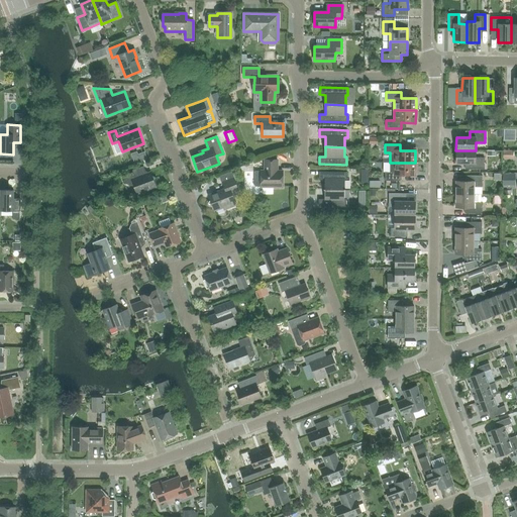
[(475,158),(476,150),(455,150),(455,164),(469,164),(469,170),(484,170),(484,158),(475,158)]
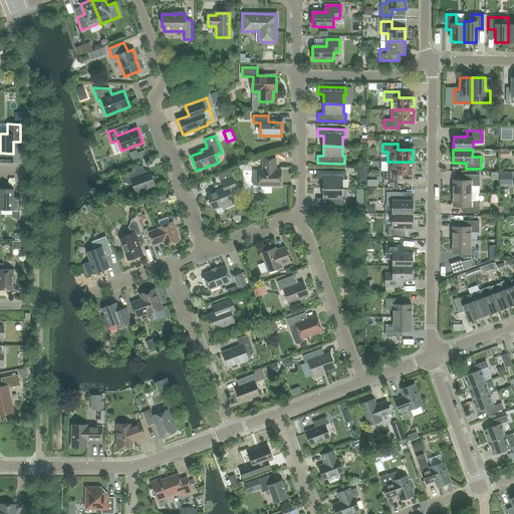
[(253,170),(253,186),(259,186),(280,186),(281,171),(275,171),(275,160),(263,159),(263,170),(259,170),(253,170)]
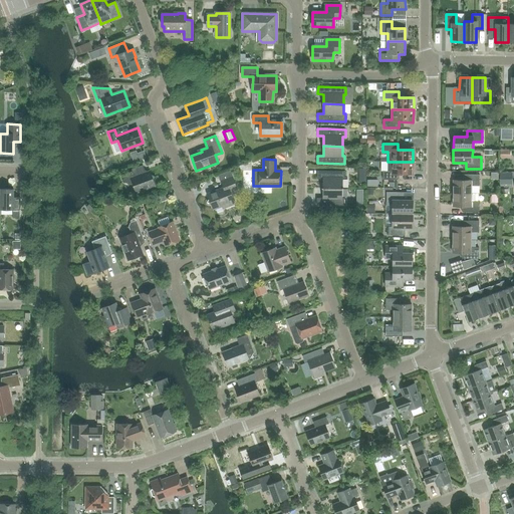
[(388,172),(382,172),(382,180),(398,180),(398,174),(413,175),(413,162),(388,162),(388,172)]
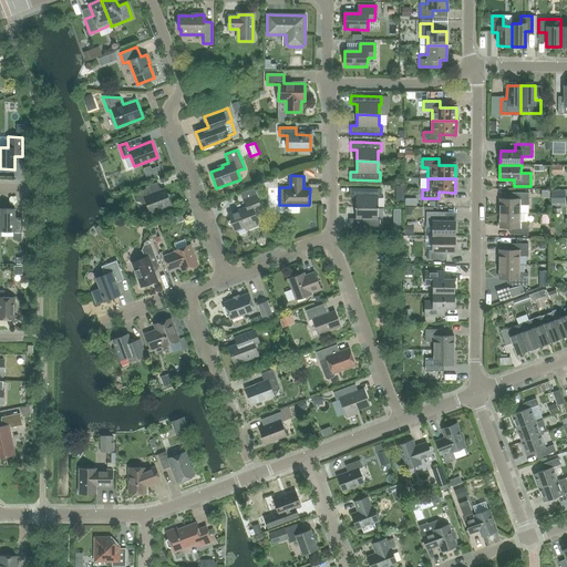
[(151,213),(171,205),(169,200),(172,195),(166,193),(165,189),(161,191),(157,183),(145,187),(146,189),(135,193),(137,202),(142,204),(146,202),(151,213)]
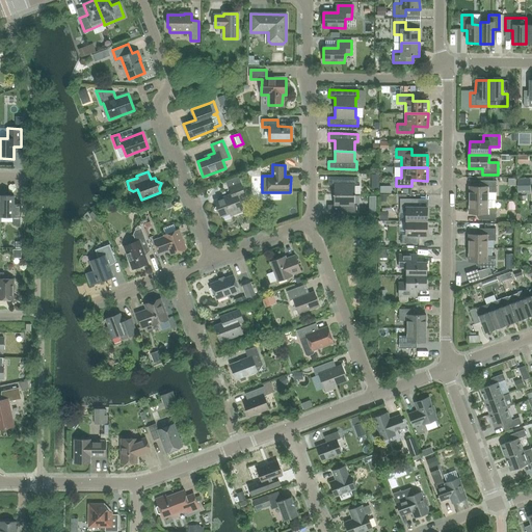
[(248,175),(254,182),(259,179),(254,171),(248,175)]
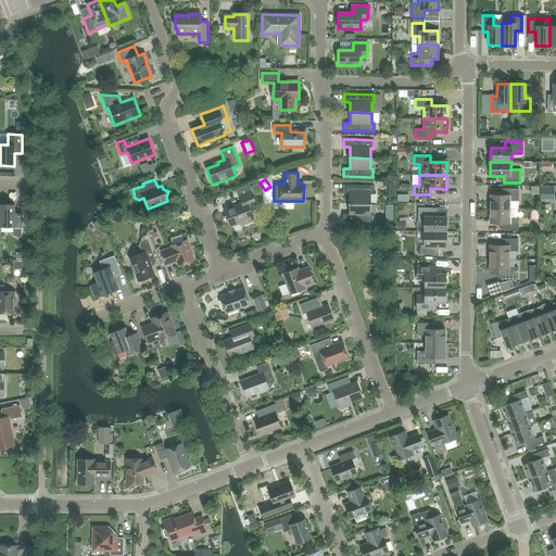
[(373,185),(354,185),(343,185),(343,192),(349,192),(349,203),(370,204),(370,193),(373,193),(373,185)]
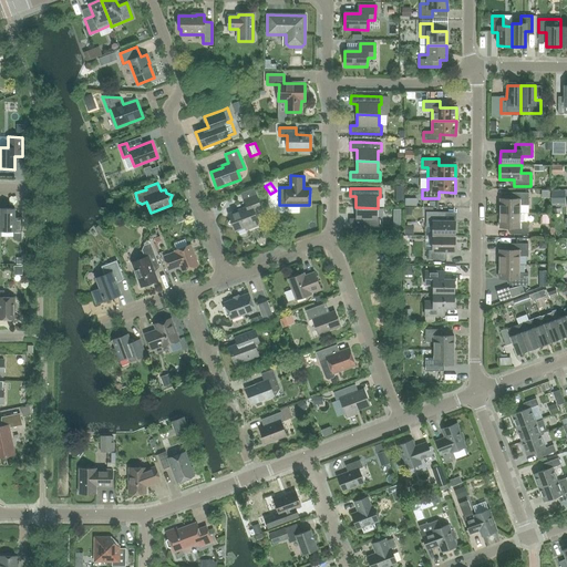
[(565,191),(550,191),(550,204),(565,204),(565,191)]
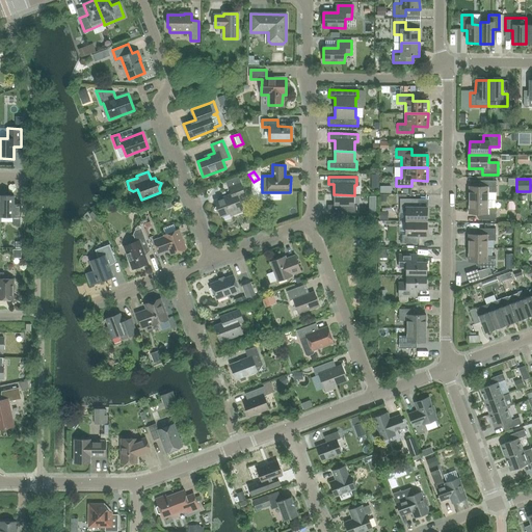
[(469,201),(487,201),(487,192),(496,192),(496,181),(481,181),(481,187),(469,187),(469,201)]
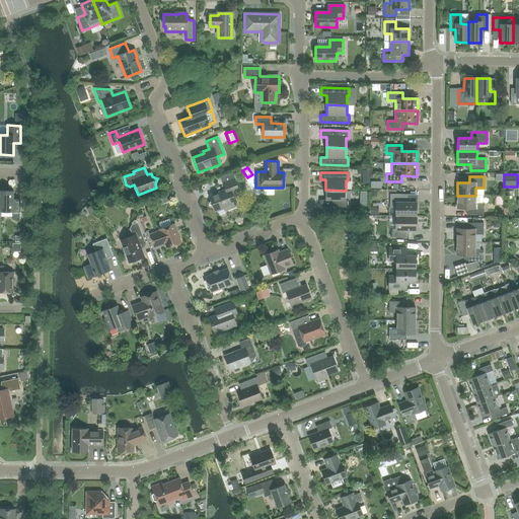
[(224,207),(225,211),(237,206),(232,194),(239,191),(234,178),(223,183),(225,190),(209,196),(212,204),(211,206),(216,209),(216,210),(224,207)]
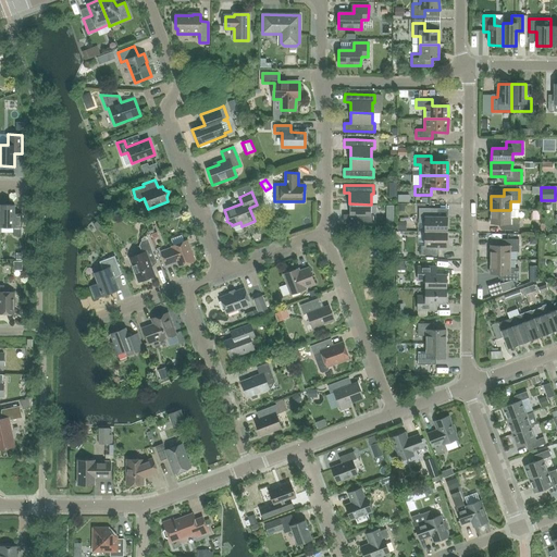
[(371,214),(371,205),(349,203),(349,214),(343,214),(343,222),(373,223),(373,214),(371,214)]
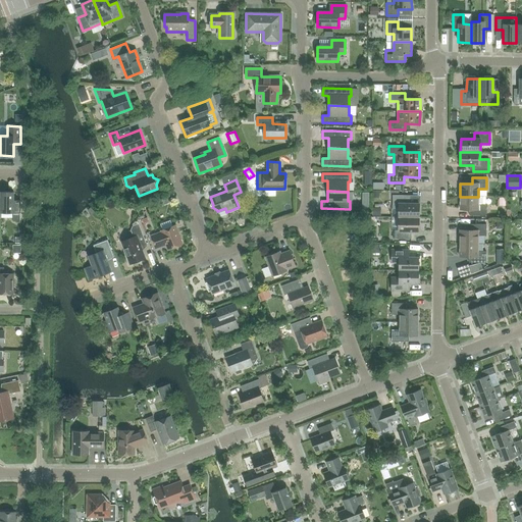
[(1,193),(1,213),(12,213),(12,221),(19,221),(20,205),(13,205),(13,193),(1,193)]
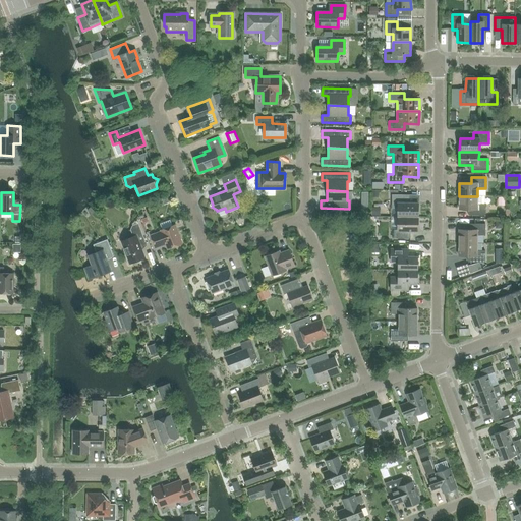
[(495,193),(495,208),(505,209),(505,193),(495,193)]
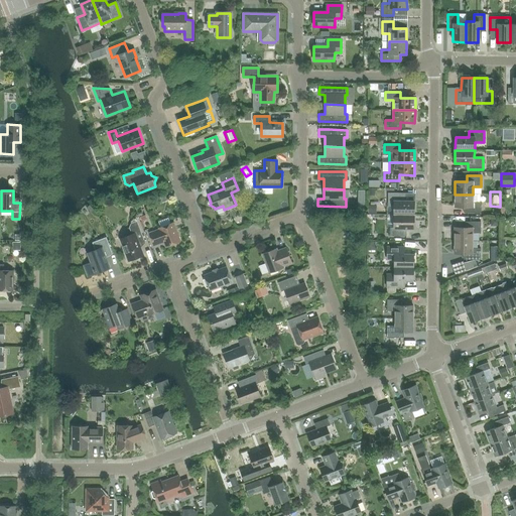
[(394,215),(414,215),(414,202),(403,202),(403,194),(388,194),(388,206),(394,206),(394,215)]
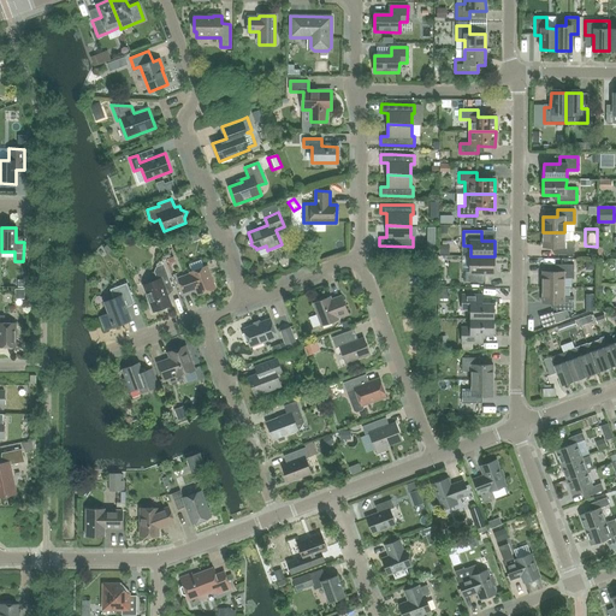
[(564,241),(564,232),(543,232),(543,248),(557,248),(557,254),(574,255),(574,241),(564,241)]
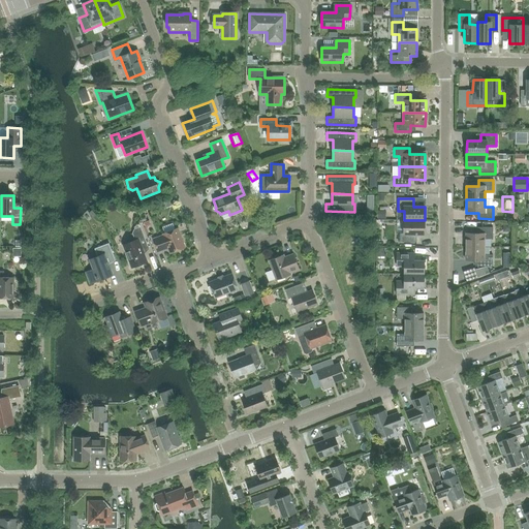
[(424,235),(425,220),(404,220),(403,234),(400,234),(400,242),(416,243),(416,235),(424,235)]
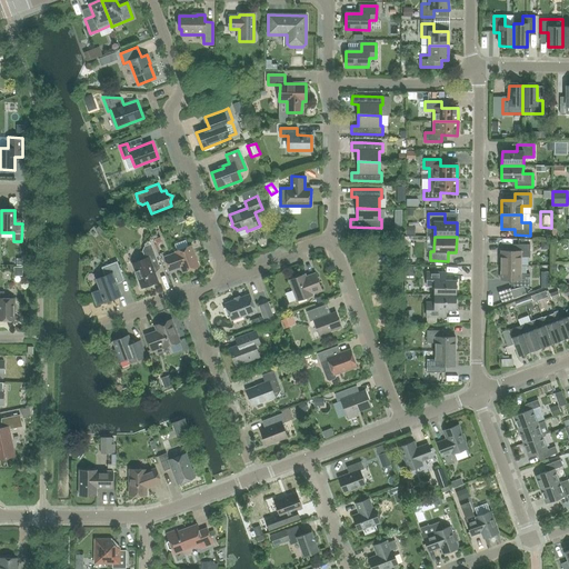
[(132,263),(141,288),(158,282),(152,268),(159,265),(151,243),(145,247),(142,251),(145,259),(132,263)]
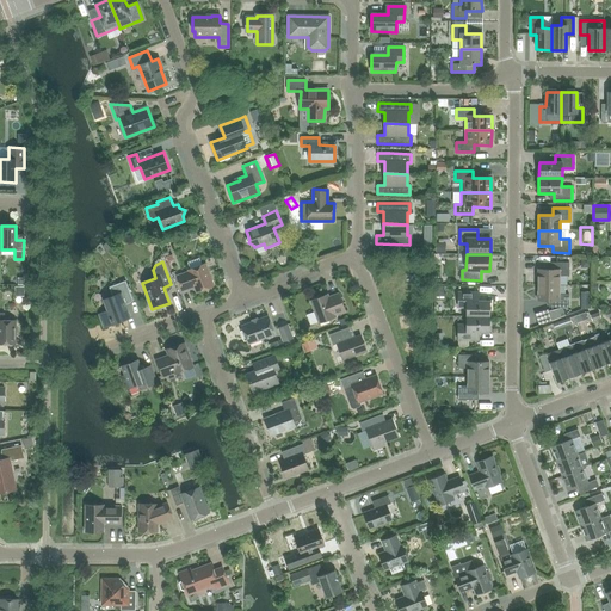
[(538,285),(559,285),(560,276),(569,277),(569,263),(553,263),(553,270),(538,270),(538,285)]
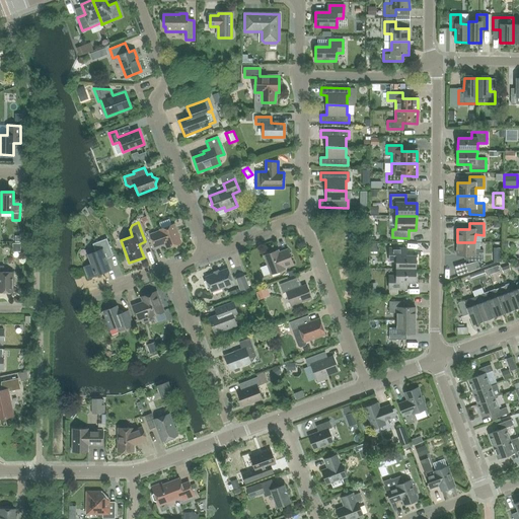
[(165,243),(166,248),(181,243),(174,224),(159,229),(160,231),(150,235),(155,247),(165,243)]
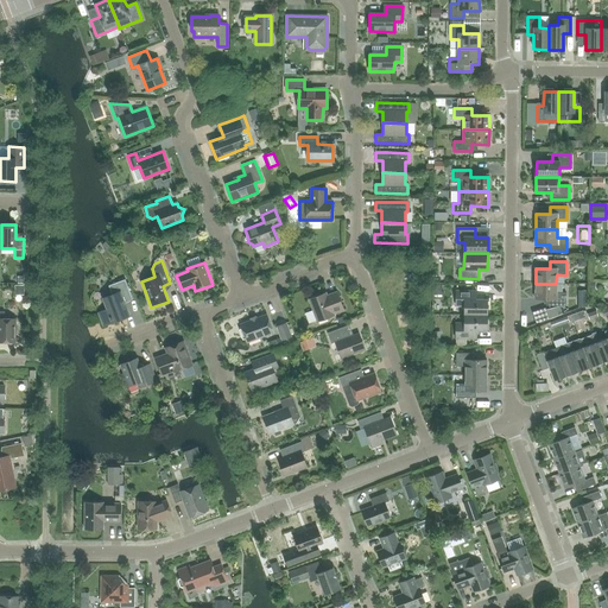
[(99,314),(103,325),(130,316),(124,299),(132,297),(125,279),(108,286),(112,296),(103,298),(107,310),(99,314)]
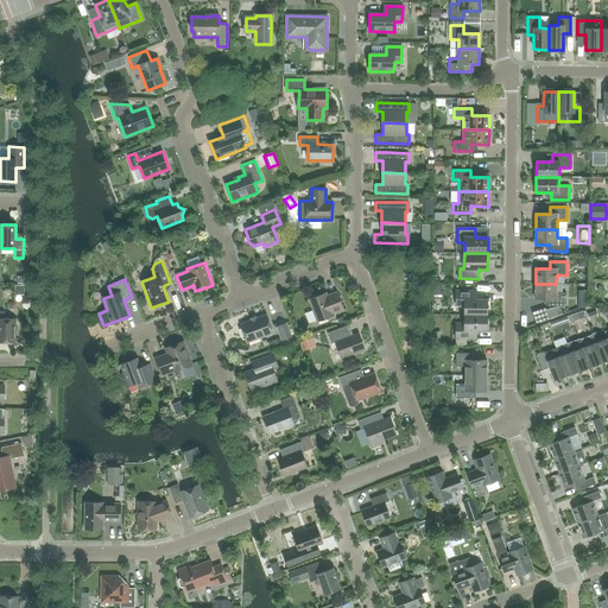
[(556,292),(556,284),(536,284),(534,299),(549,299),(549,306),(565,306),(565,292),(556,292)]
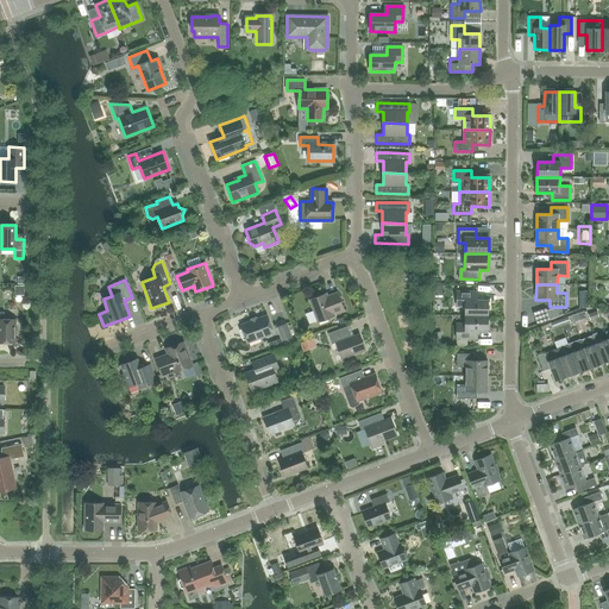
[(465,315),(488,315),(488,300),(477,300),(477,292),(457,292),(457,307),(465,307),(465,315)]
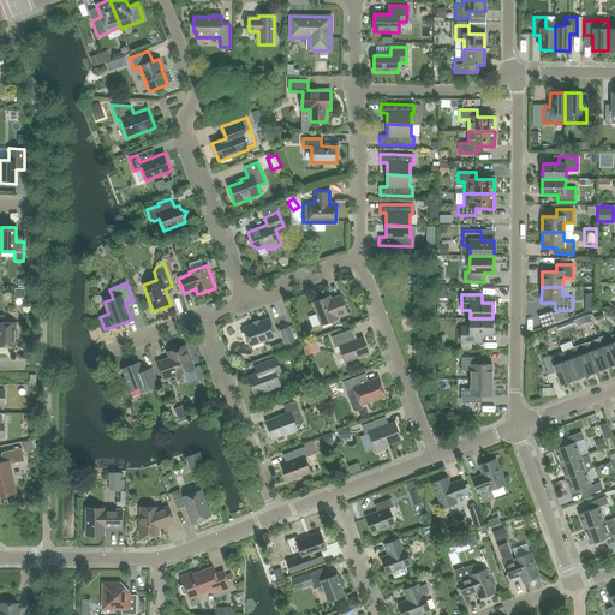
[(338,317),(347,314),(340,296),(330,299),(329,297),(312,303),(321,326),(338,318),(338,317)]
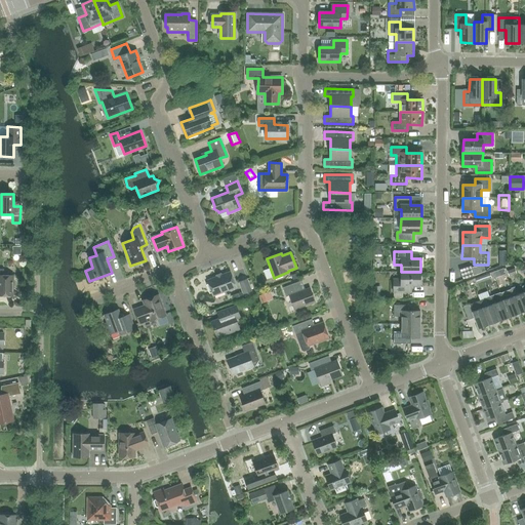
[(4,270),(0,269),(0,295),(13,296),(13,276),(4,275),(4,270)]
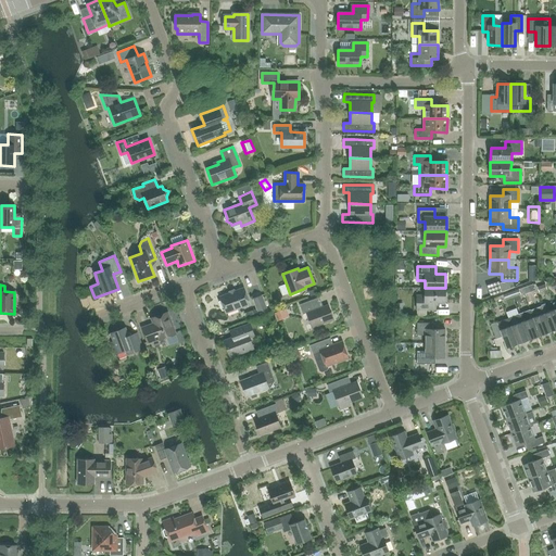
[(445,302),(445,288),(425,288),(425,295),(417,295),(416,310),(434,310),(434,302),(445,302)]
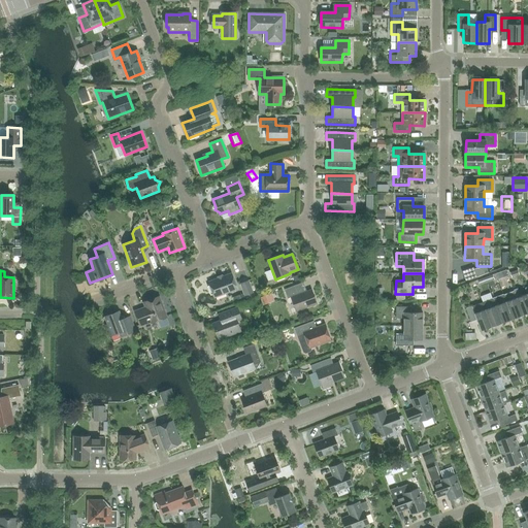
[(215,297),(237,289),(231,274),(209,283),(215,297)]
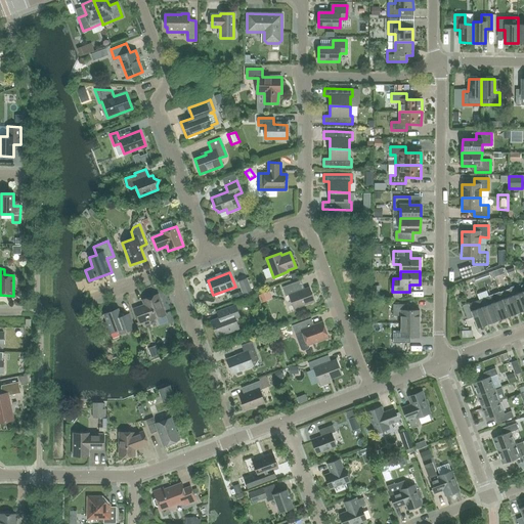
[(489,272),(481,275),(483,280),(491,277),(489,272)]
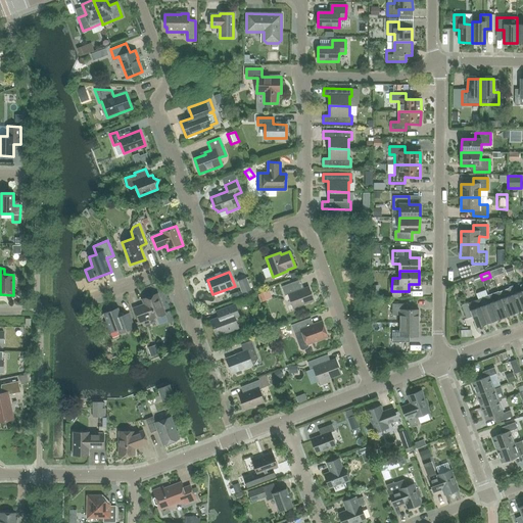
[(242,292),(250,290),(246,278),(238,281),(242,292)]
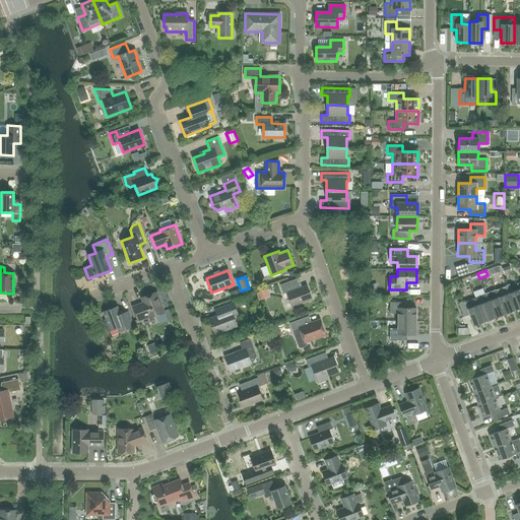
[(286,293),(291,307),(312,299),(307,285),(302,286),(299,278),(279,285),(283,295),(286,293)]
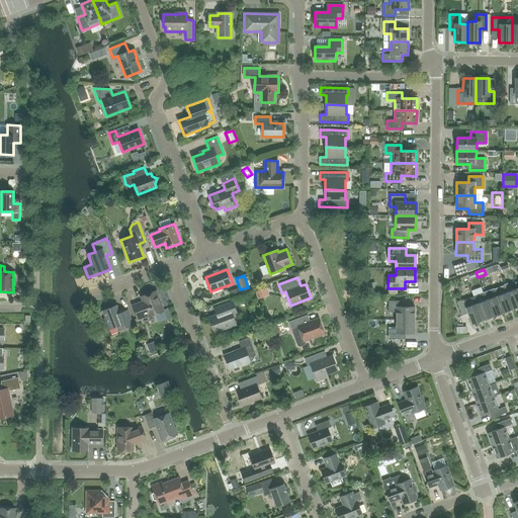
[(517,307),(517,291),(517,288),(511,290),(508,283),(504,284),(504,285),(513,309),(517,307)]
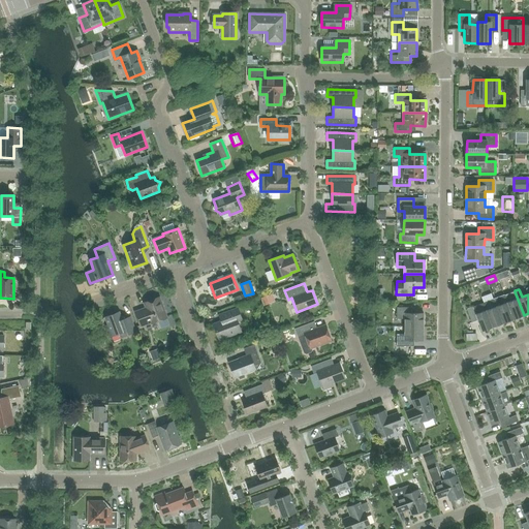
[(514,319),(524,315),(515,291),(504,296),(514,319)]
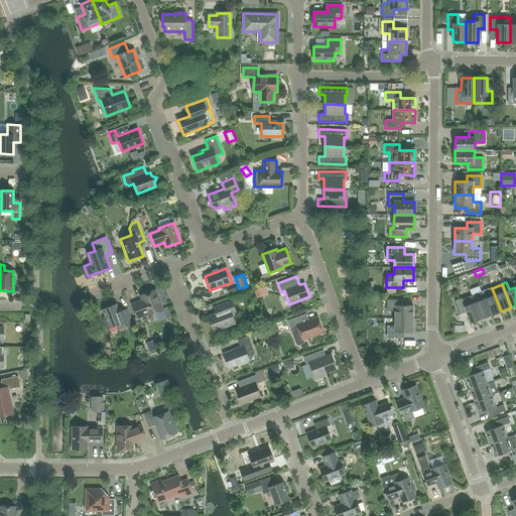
[(501,311),(492,288),(492,287),(481,291),(491,315),(501,311)]
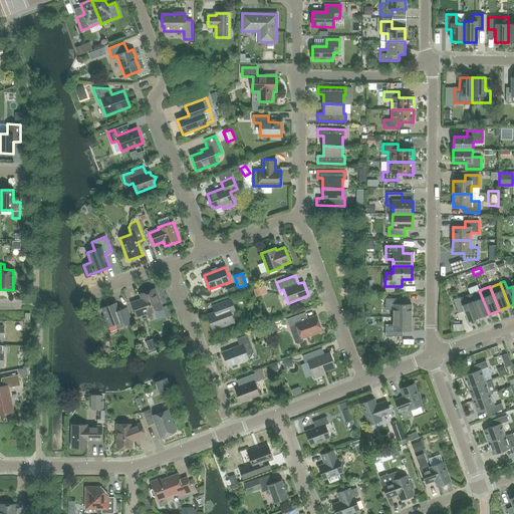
[(162,309),(155,289),(140,294),(142,299),(132,303),(136,316),(147,312),(148,314),(162,309)]
